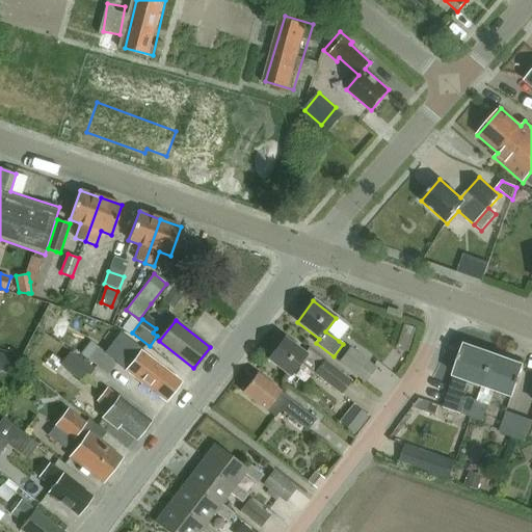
[(342,394),(351,381),(309,349),(306,354),(284,339),(268,358),(290,375),(300,363),(342,394)]
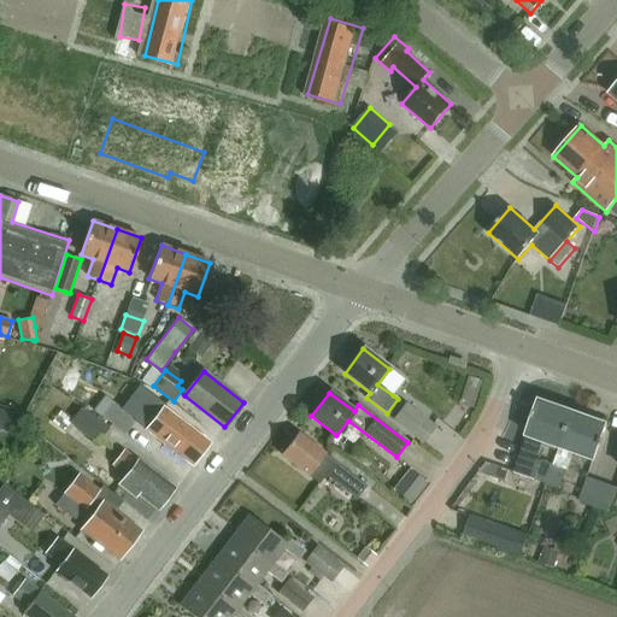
[(125,434),(136,418),(106,395),(97,407),(104,412),(101,416),(125,434)]
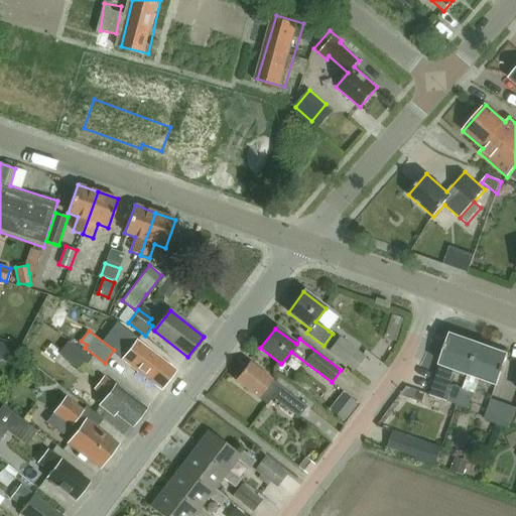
[(470,374),(480,345),(449,335),(444,351),(445,352),(429,395),(447,402),(454,386),(449,384),(456,369),(470,374)]
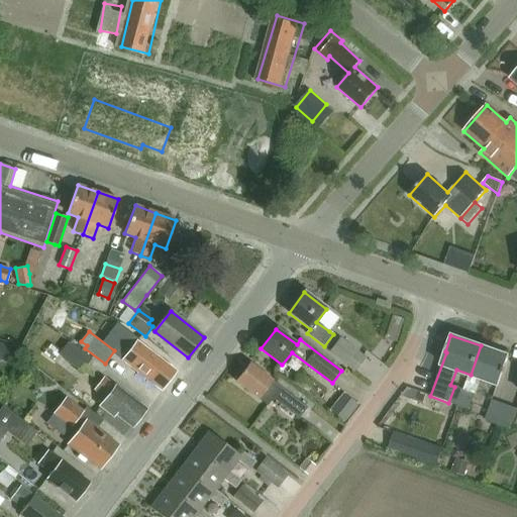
[(354,371),(366,356),(341,336),(330,350),(354,371)]
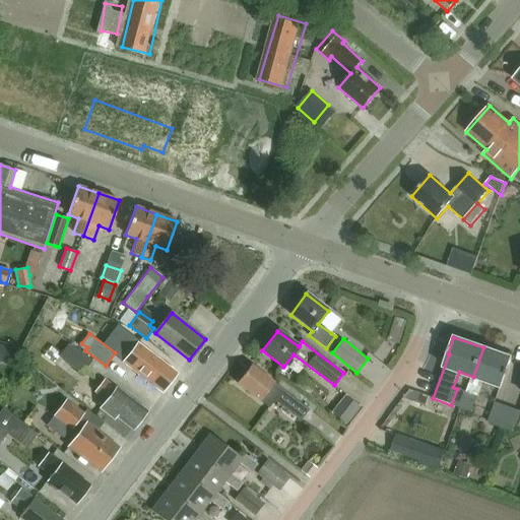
[(163,392),(177,373),(137,341),(123,361),(163,392)]
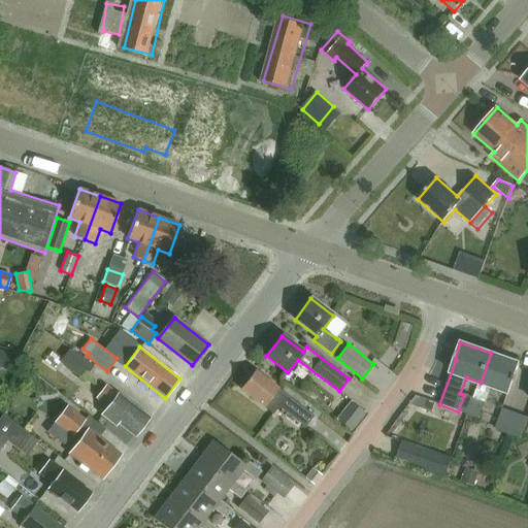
[(60,361),(84,380),(94,366),(70,348),(60,361)]
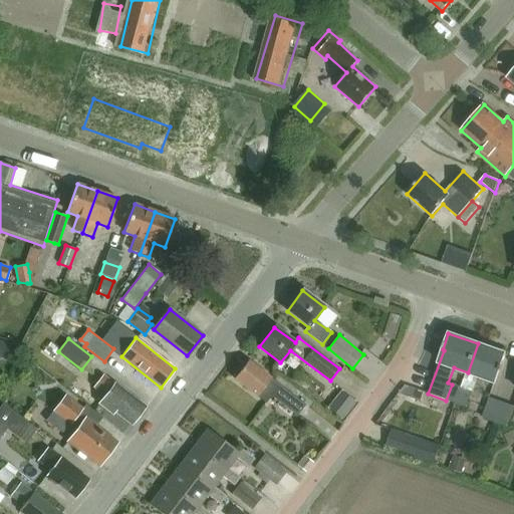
[(478,343),(468,372),(494,381),(498,369),(500,370),(506,352),(478,343)]
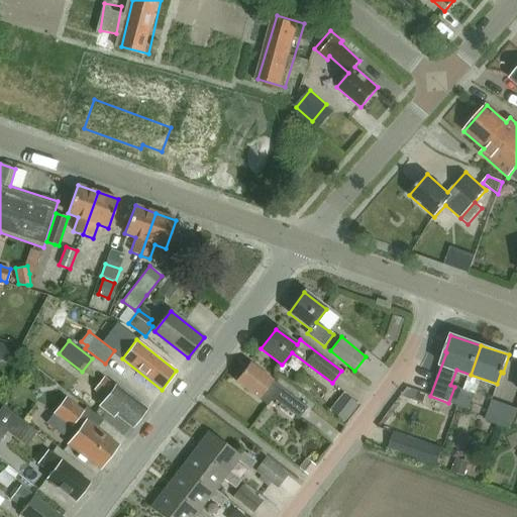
[(300,418),(308,407),(249,363),(235,382),(268,405),(273,398),(300,418)]
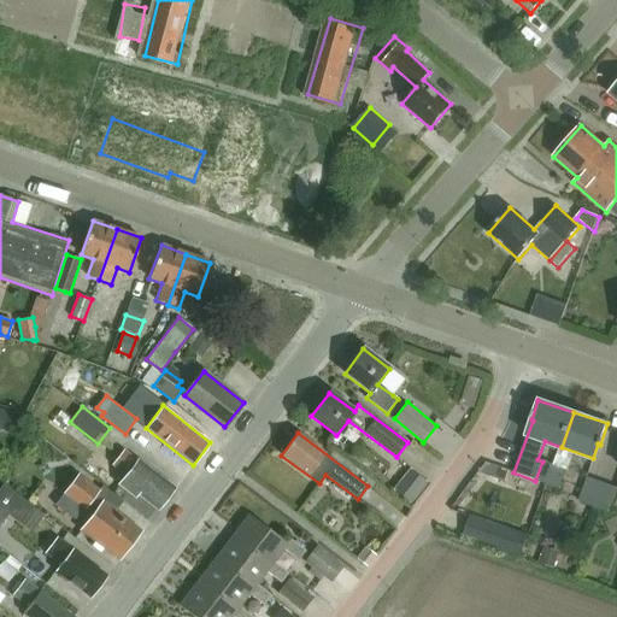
[(158,509),(175,487),(137,459),(136,460),(123,450),(112,464),(127,475),(119,485),(134,495),(139,494),(158,509)]
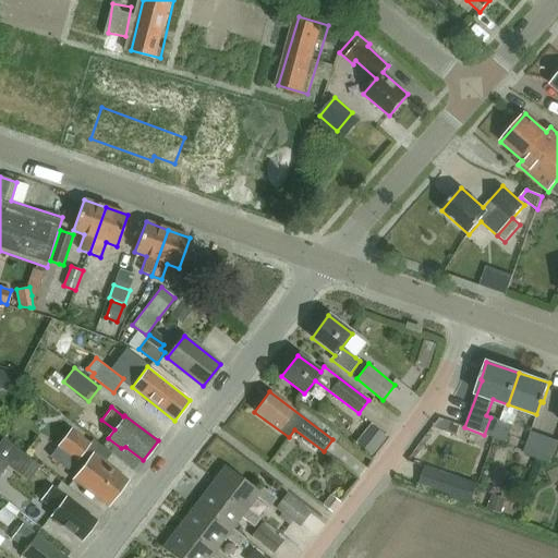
[(490,417),(484,435),(495,439),(501,421),(490,417)]
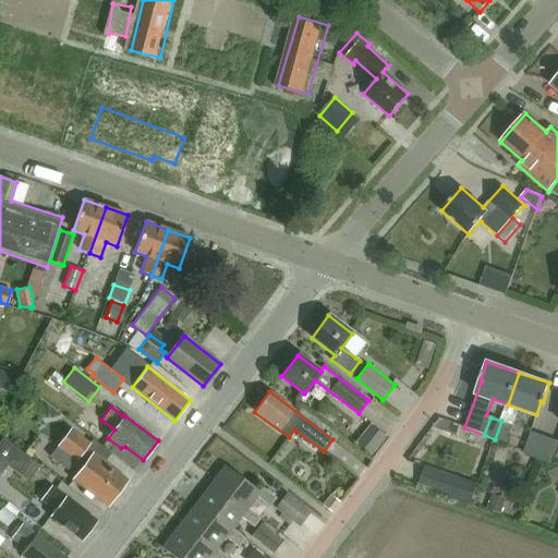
[(501,421),(495,439),(507,443),(513,425),(501,421)]
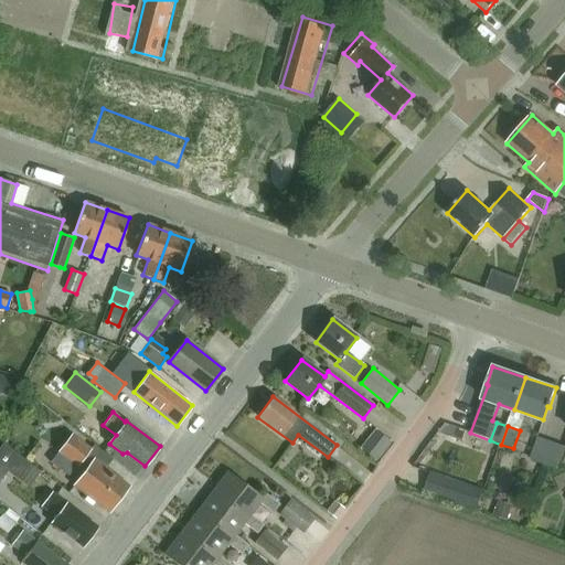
[(391,443),(375,429),(360,448),(375,461),(391,443)]
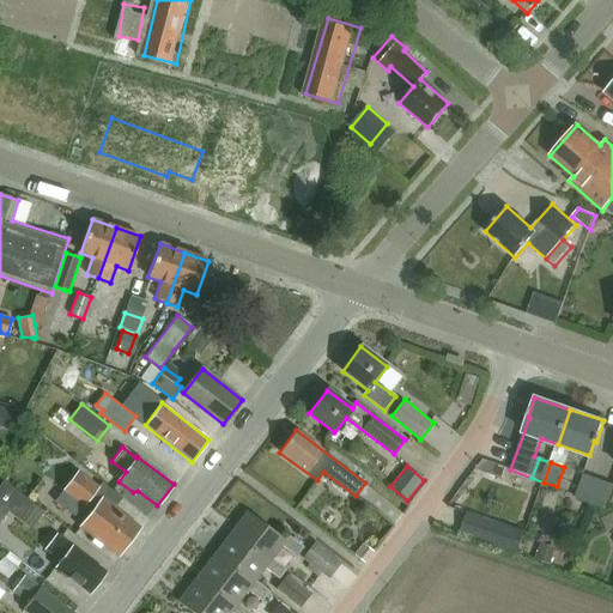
[(84,505),(98,486),(78,471),(64,489),(84,505)]
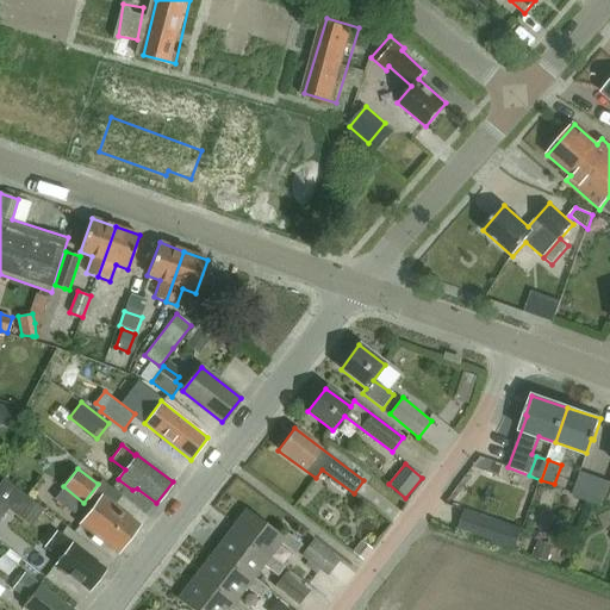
[(587,502),(597,478),(582,472),(573,496),(587,502)]
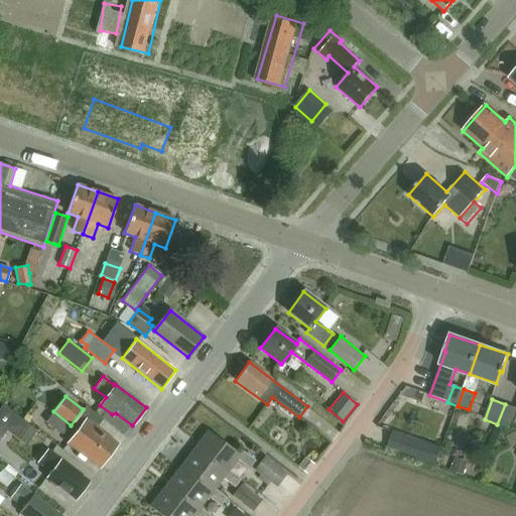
[(505,404),(497,424),(509,428),(515,407),(505,404)]
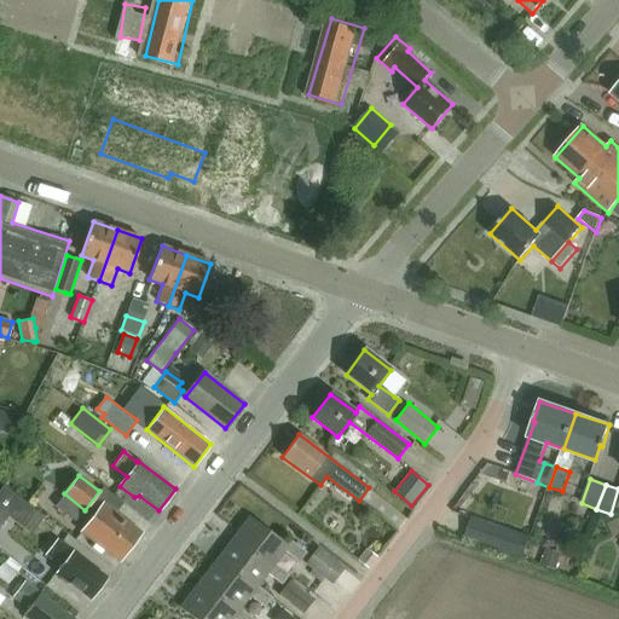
[(17,519),(42,538),(59,516),(34,497),(17,519)]
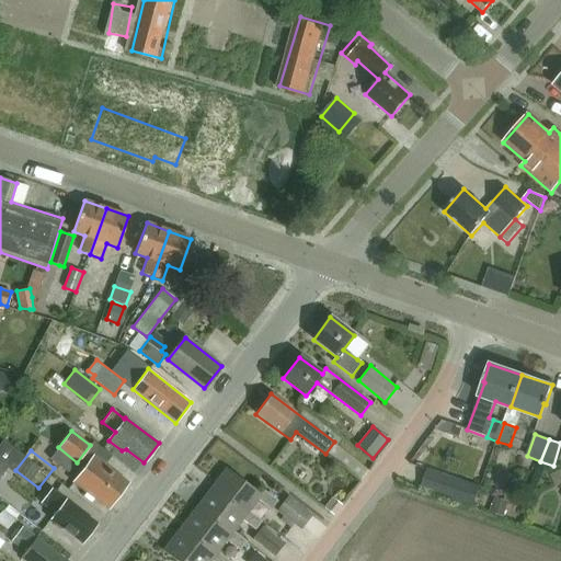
[(109,508),(128,482),(93,455),(73,481),(109,508)]
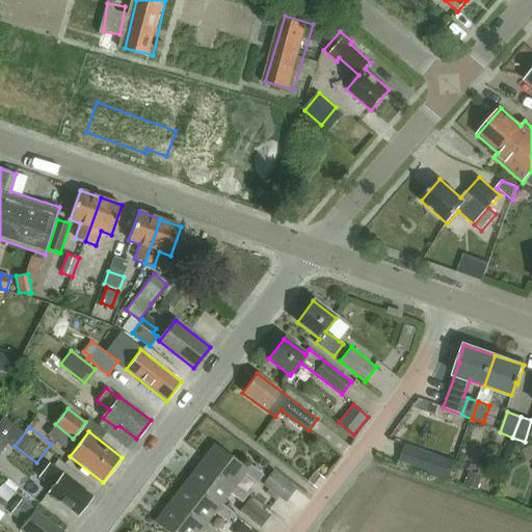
[(215,443),(200,462),(233,487),(236,483),(244,473),(258,484),(265,475),(250,463),(247,468),(215,443)]
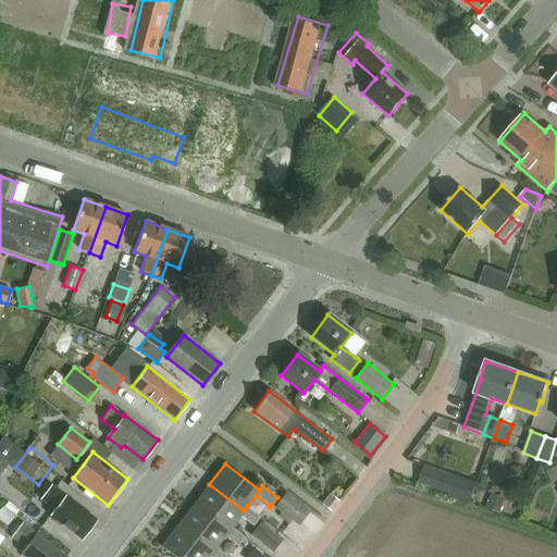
[(426,466),(420,482),(452,493),(457,477),(426,466)]
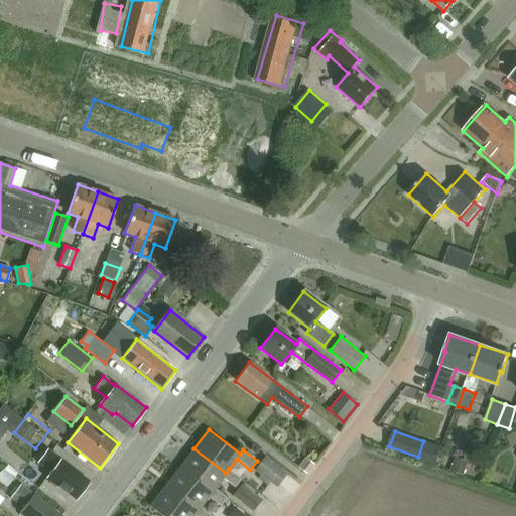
[(194,448),(179,467),(212,491),(215,487),(223,477),(237,488),(243,480),(229,469),(226,473),(194,448)]
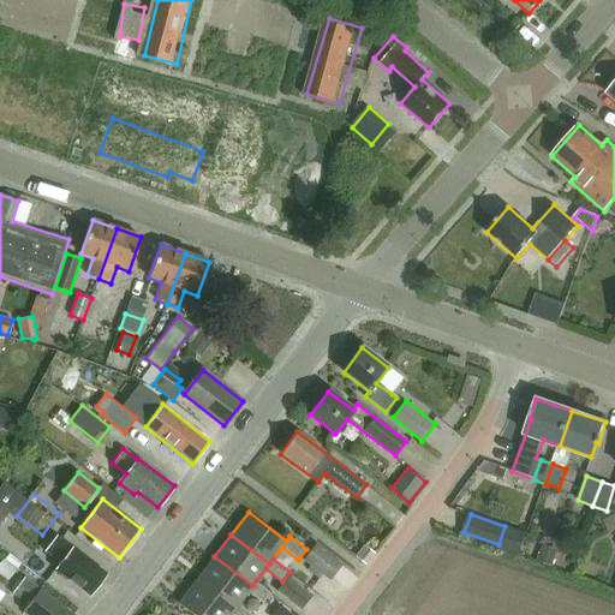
[(90,595),(106,573),(55,536),(45,550),(59,562),(54,568),(59,572),(59,575),(65,580),(70,579),(90,595)]
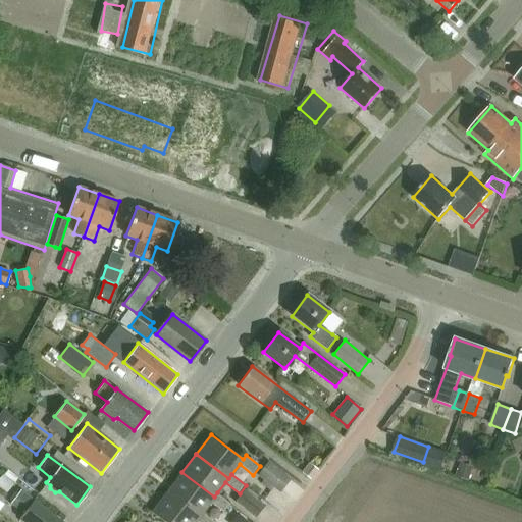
[(292,477),(269,461),(258,475),(280,492),(292,477)]
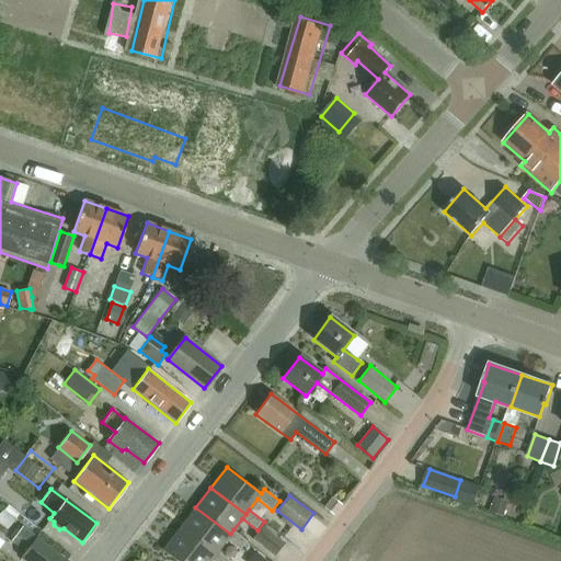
[(195,507),(180,528),(215,554),(218,550),(227,539),(242,550),(249,541),(233,529),(230,534),(195,507)]
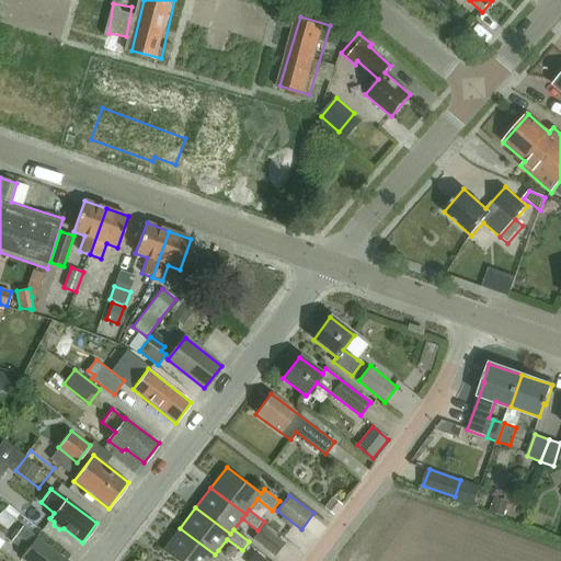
[(26,560),(67,560),(22,526),(11,540),(25,551),(21,557),(26,560)]
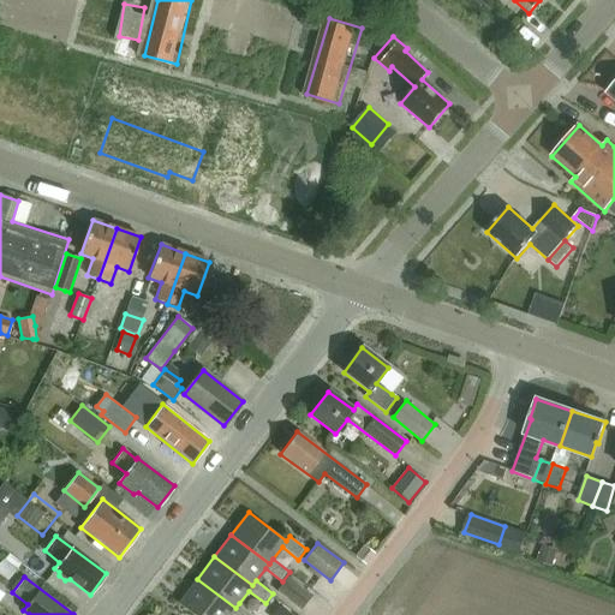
[(312,595),(288,577),(276,592),(300,610),(312,595)]
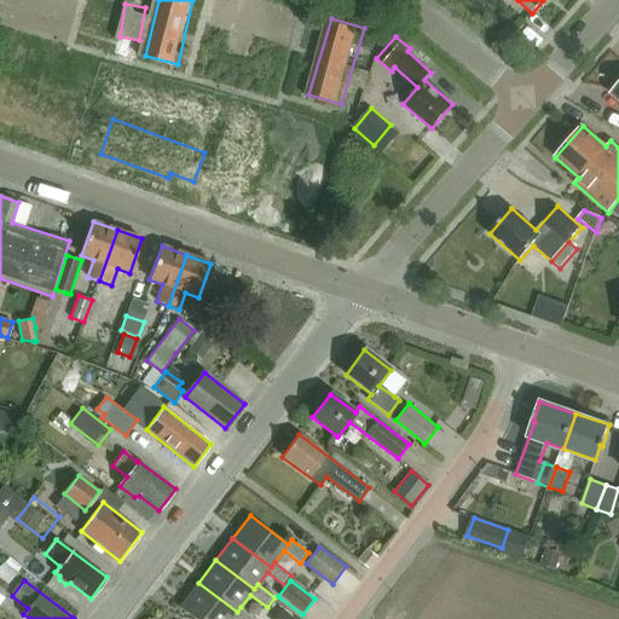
[(198,583),(180,606),(196,618),(231,618),(232,617),(235,618),(256,618),(241,607),(237,612),(198,583)]
